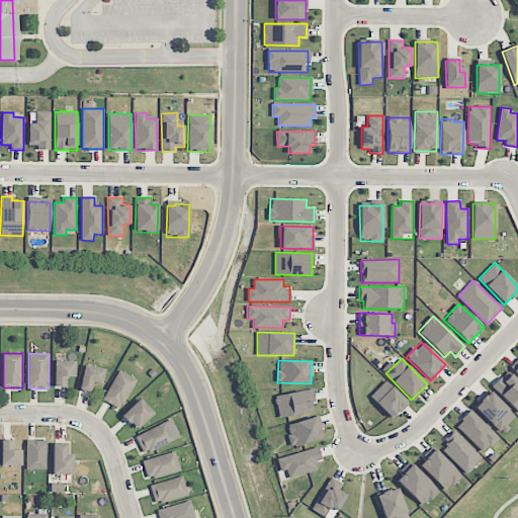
[(75,361),(55,361),(54,386),(66,386),(66,376),(75,376),(75,361)]
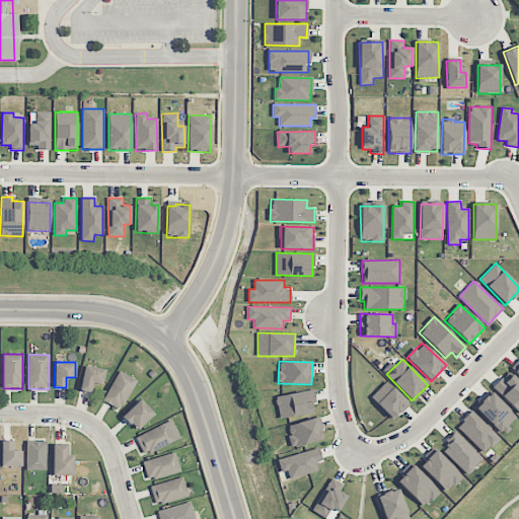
[(105,370),(85,365),(79,390),(90,392),(92,383),(101,385),(105,370)]
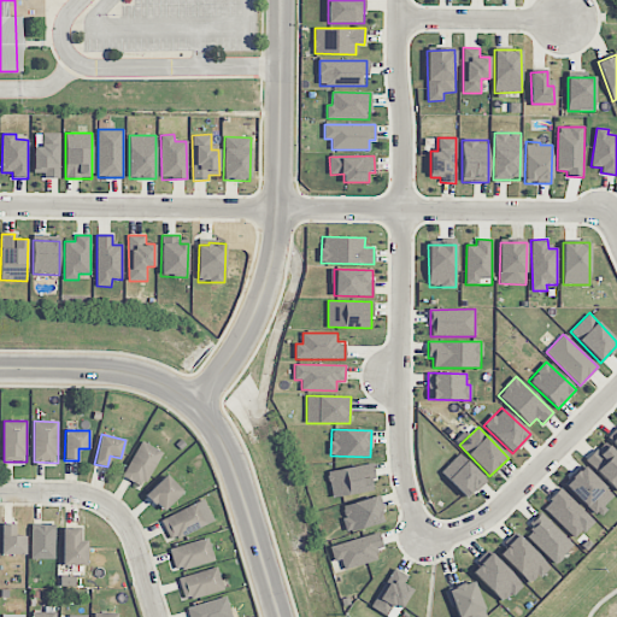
[(145,488),(162,451),(140,441),(123,479),(145,488)]
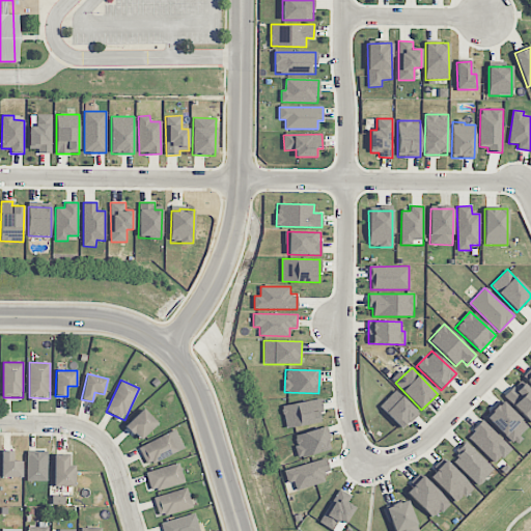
[(530,390),(521,381),(504,396),(530,423),(530,390)]
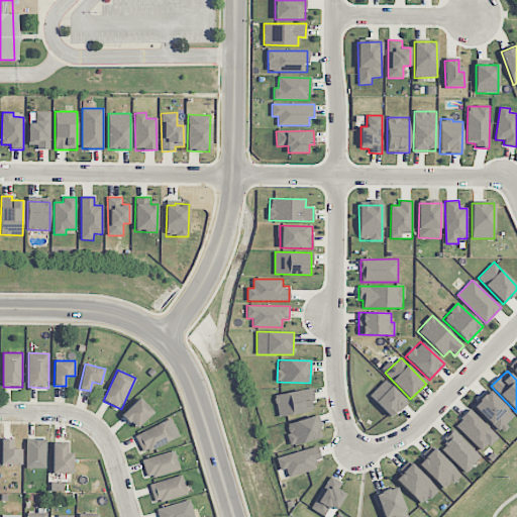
[(408,402),(384,380),(369,396),(392,418),(408,402)]
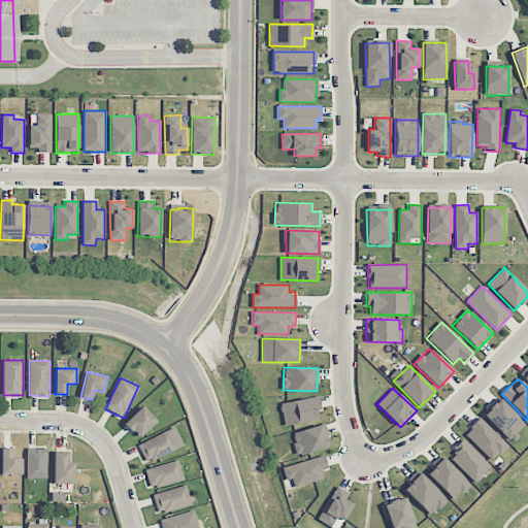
[(322,419),(318,396),(281,403),(285,426),(322,419)]
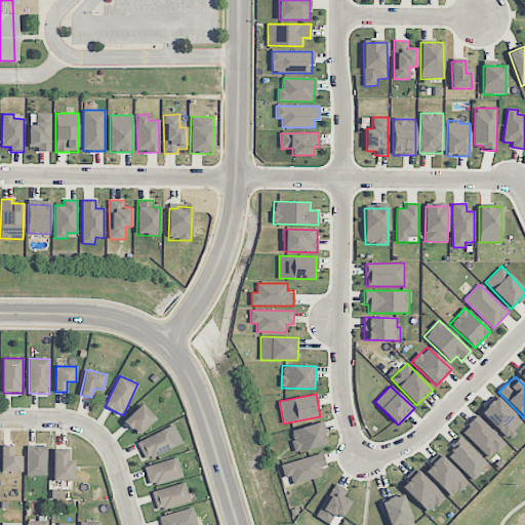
[(522,422),(497,396),(480,411),(506,438),(522,422)]
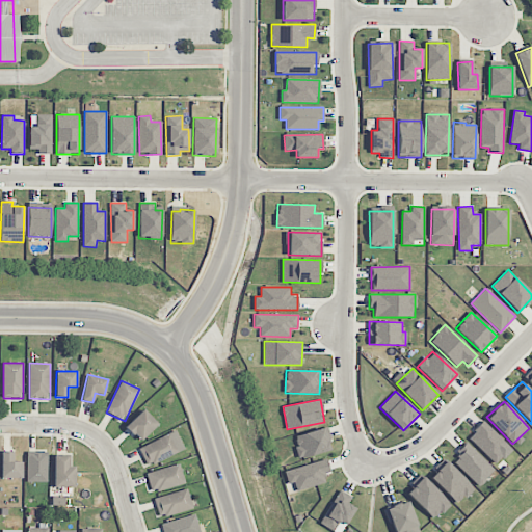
[(158,425),(143,409),(126,426),(140,442),(158,425)]
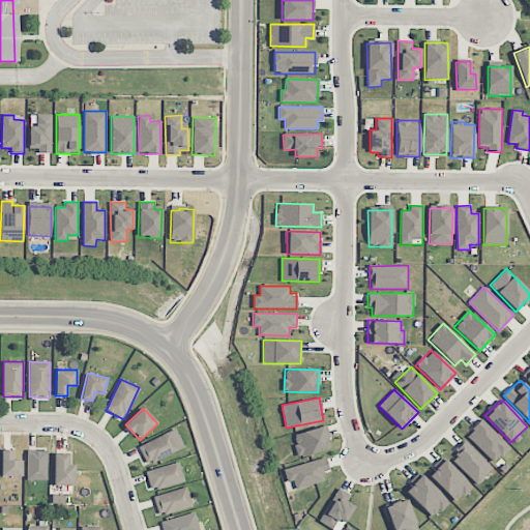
[(292,435),(298,457),(328,449),(325,435),(328,434),(326,425),(292,435)]
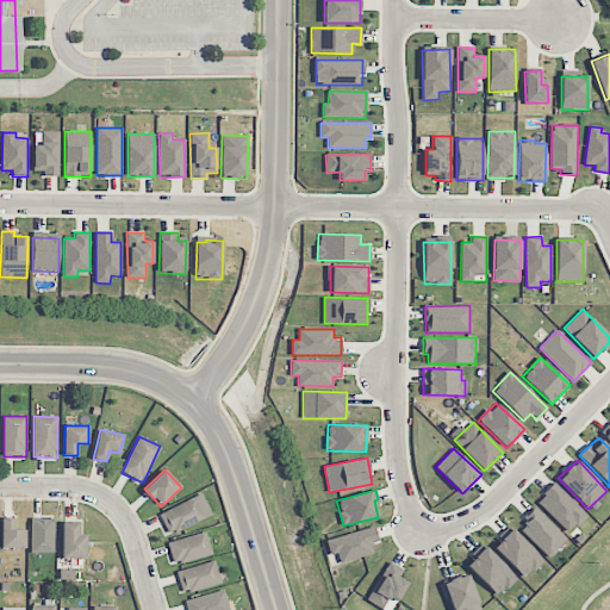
[(169,535),(211,516),(201,495),(160,514),(169,535)]
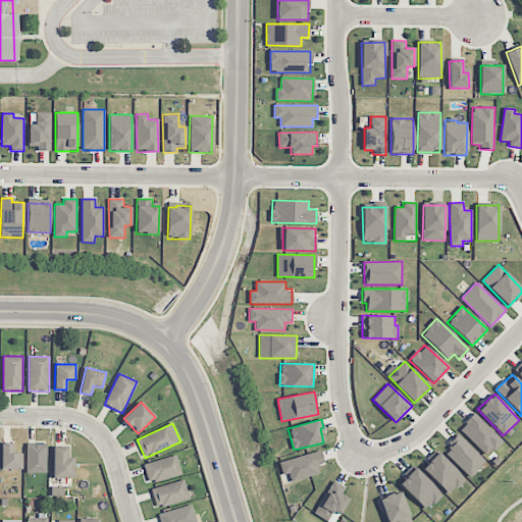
[(444,452),(470,478),(485,462),(459,435),(444,452)]
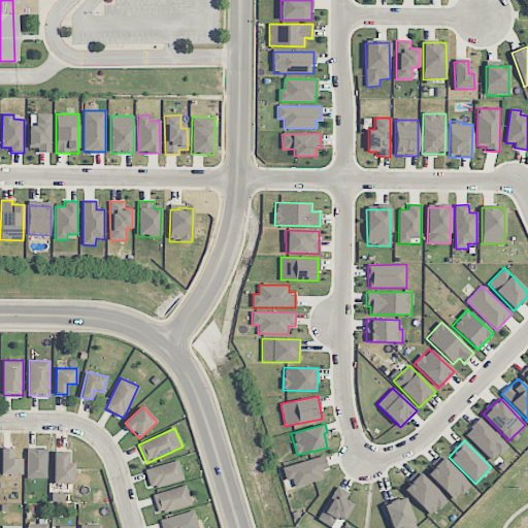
[(0,474),(22,474),(22,459),(13,458),(13,449),(1,448),(0,474)]
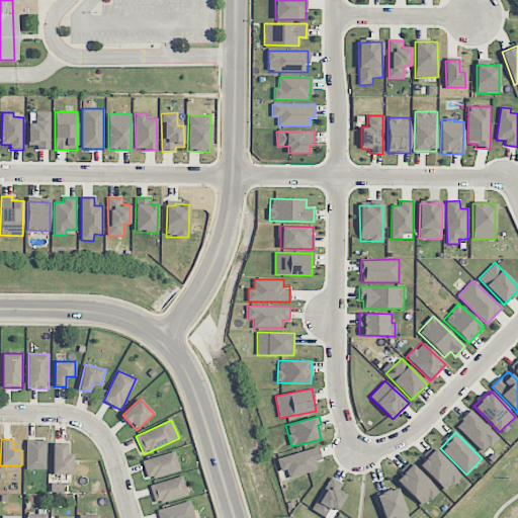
[(47,469),(46,440),(25,440),(26,469),(47,469)]
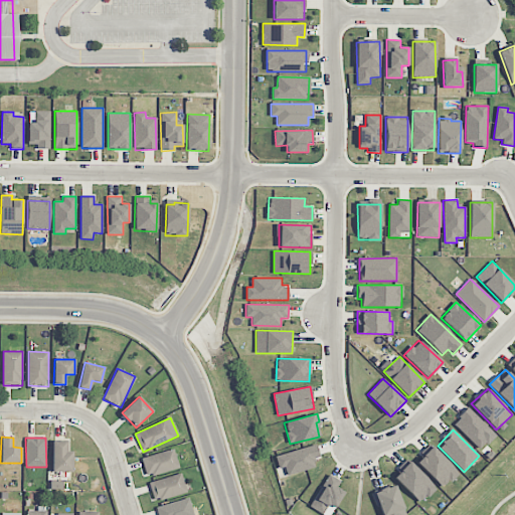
[(51,472),(71,472),(72,452),(66,452),(67,441),(52,441),(51,472)]
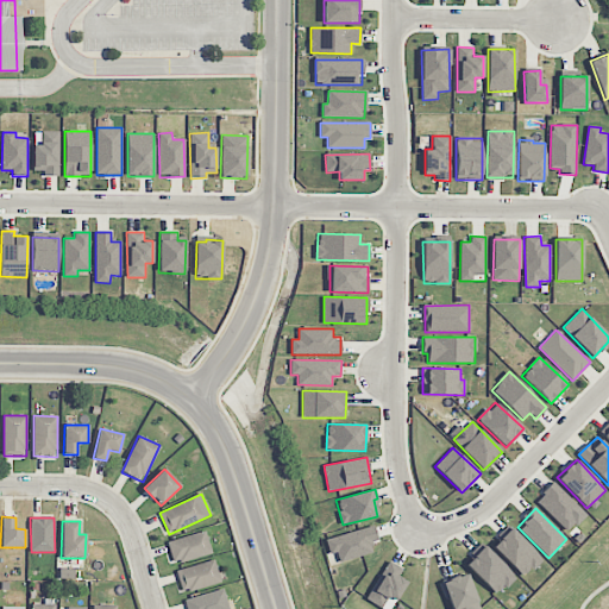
[(330,554),(337,553),(339,563),(372,553),(370,544),(378,541),(374,526),(325,539),(330,554)]
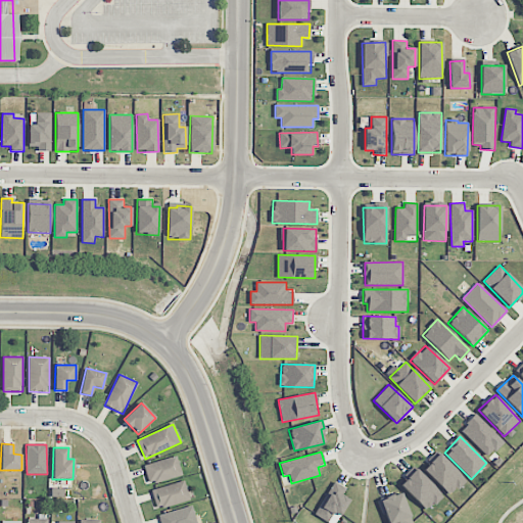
[(422,470),(449,496),(466,480),(438,454),(422,470)]
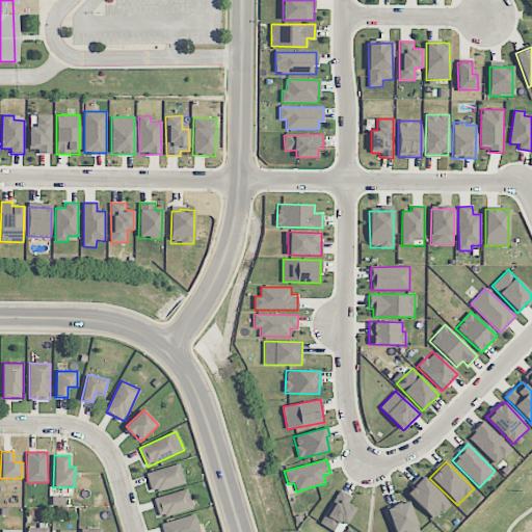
[(145,474),(152,494),(185,483),(180,463),(145,474)]
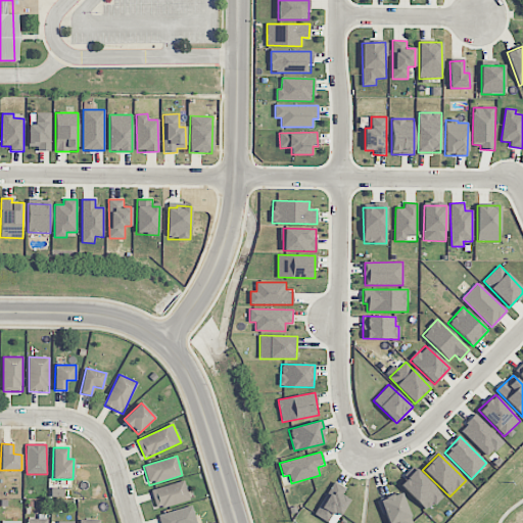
[(425,510),(432,503),(435,505),(443,495),(415,469),(399,485),(425,510)]
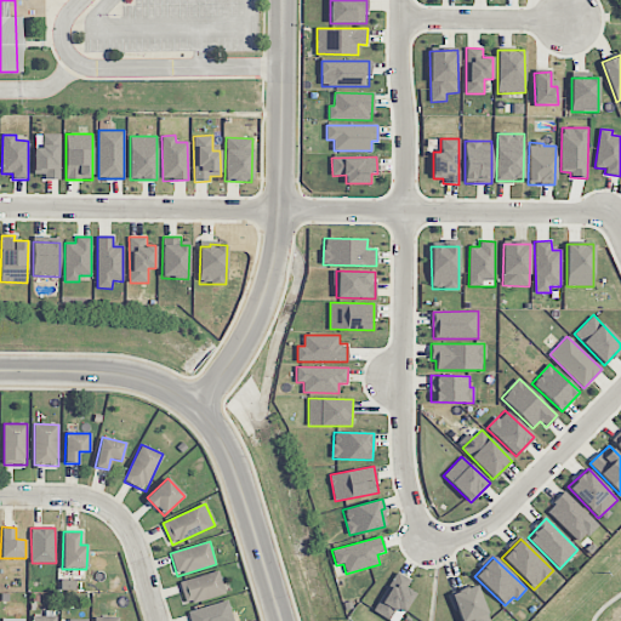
[(180,582),(186,605),(226,594),(218,571),(180,582)]
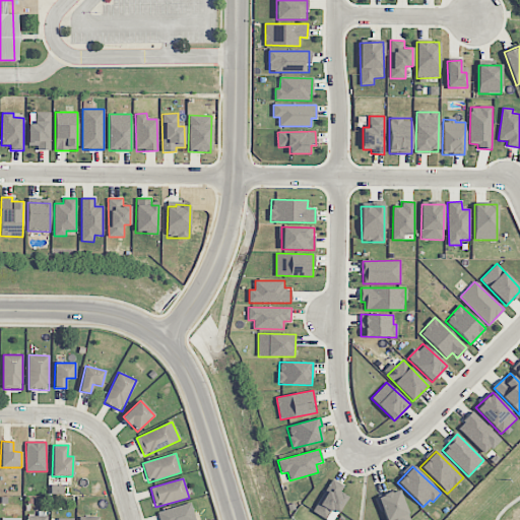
[(326,519),(334,519),(346,496),(340,493),(343,485),(331,478),(313,513),(326,519)]
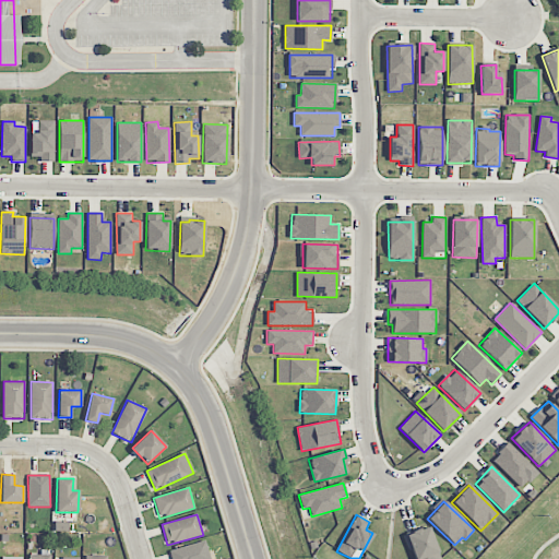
[(405,534),(413,558),(440,558),(428,526),(405,534)]
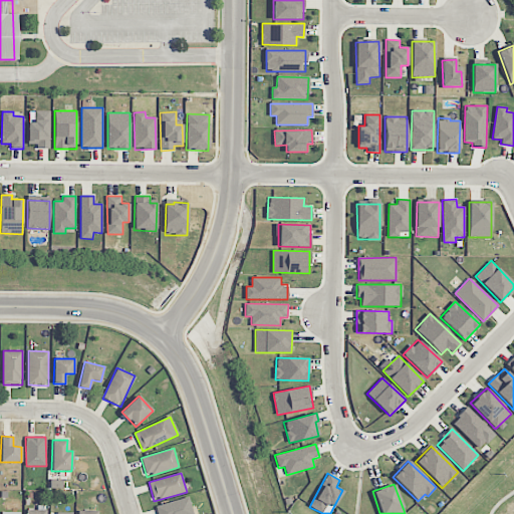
[(158,513),(193,513),(189,497),(156,506),(158,513)]
